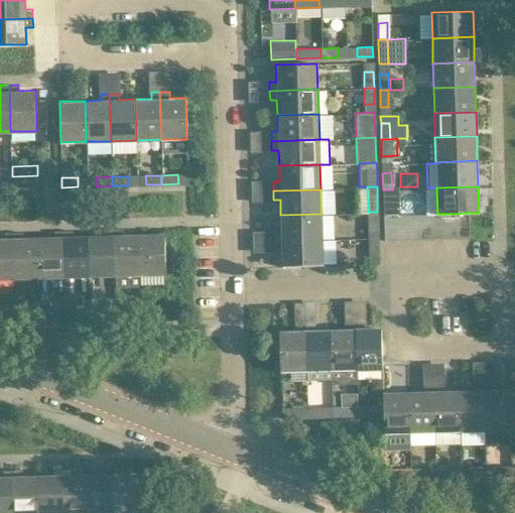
[(392,189),(383,189),(384,215),(396,215),(399,215),(398,189),(392,189)]
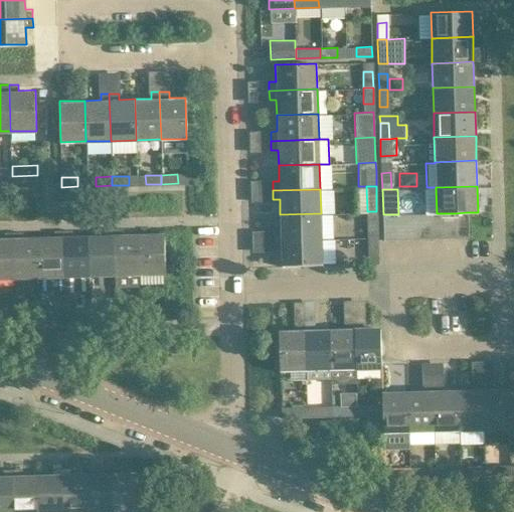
[(376,211),(367,211),(368,236),(377,236),(376,211)]
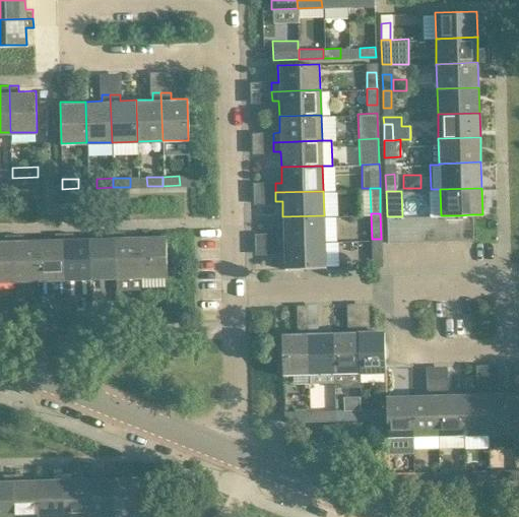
[(472,240),(471,214),(459,215),(460,240),(472,240)]
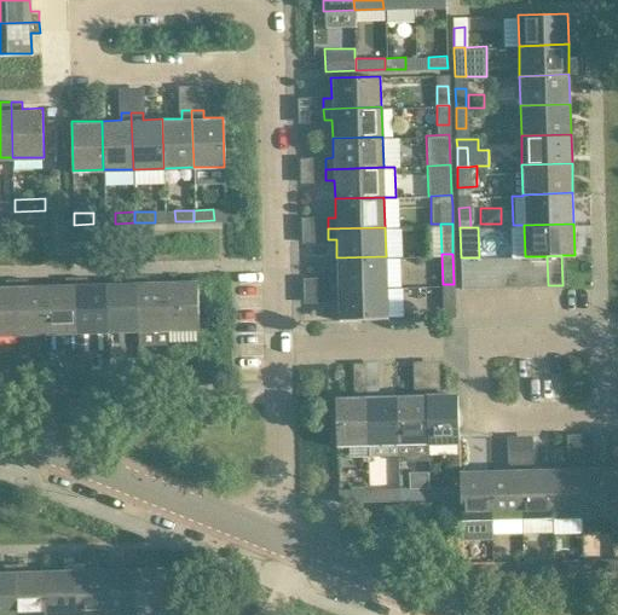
[(387,285),(386,256),(336,257),(338,278),(329,278),(330,288),(387,285)]
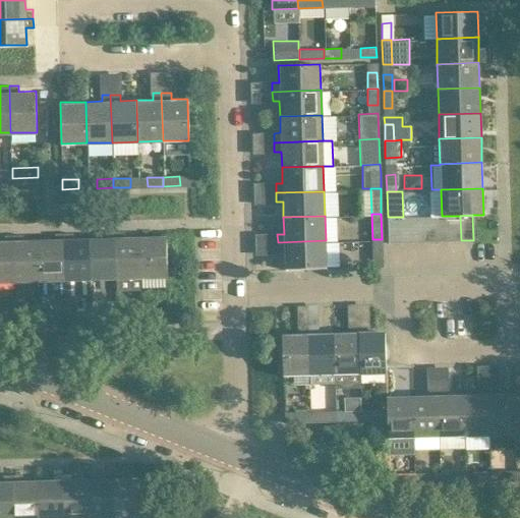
[(424,241),(423,216),(412,217),(412,242),(424,241)]
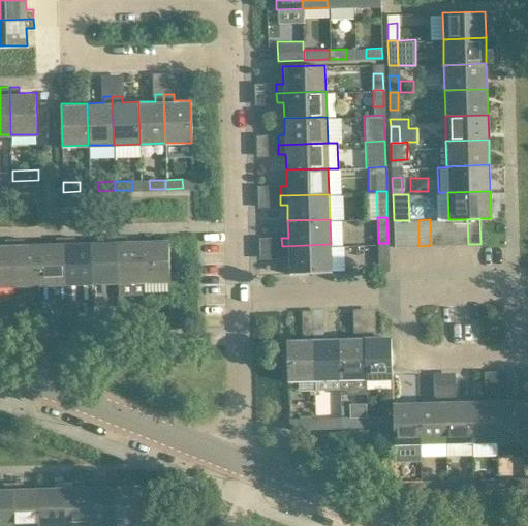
[(443,245),(442,219),(430,219),(431,245),(443,245)]
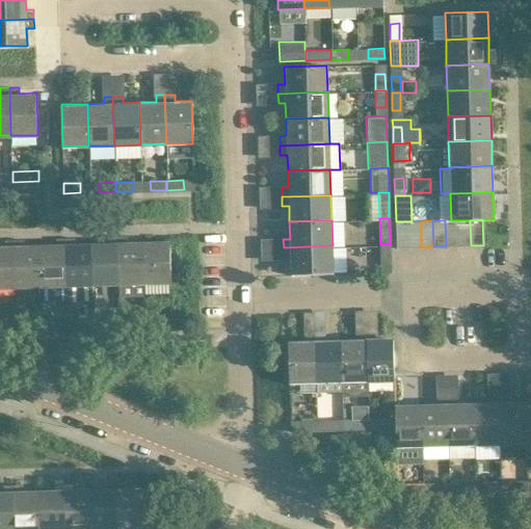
[(458,246),(457,220),(451,220),(445,220),(446,246),(458,246)]
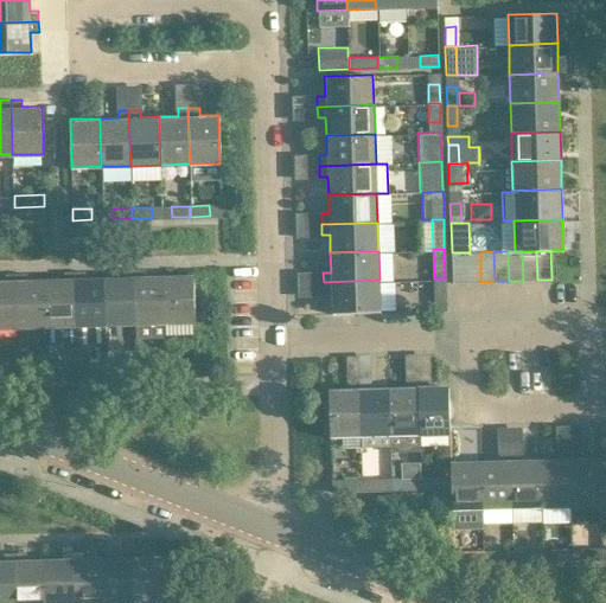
[(537,280),(536,251),(522,251),(523,281),(537,280)]
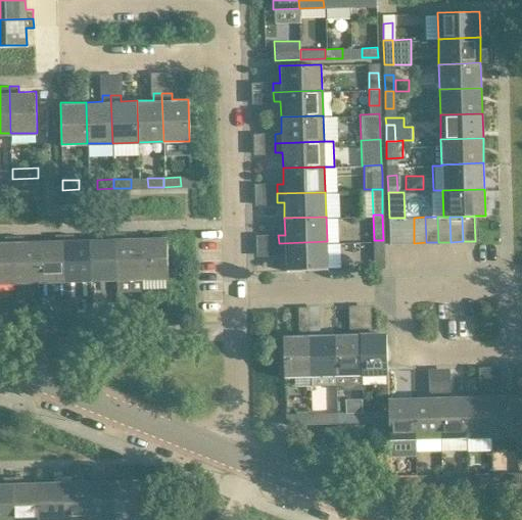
[(401,243),(401,218),(389,218),(390,243),(401,243)]
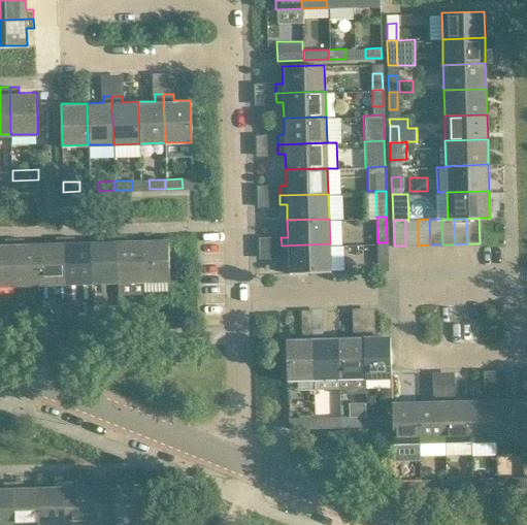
[(418,245),(418,220),(408,220),(405,220),(405,245),(418,245)]
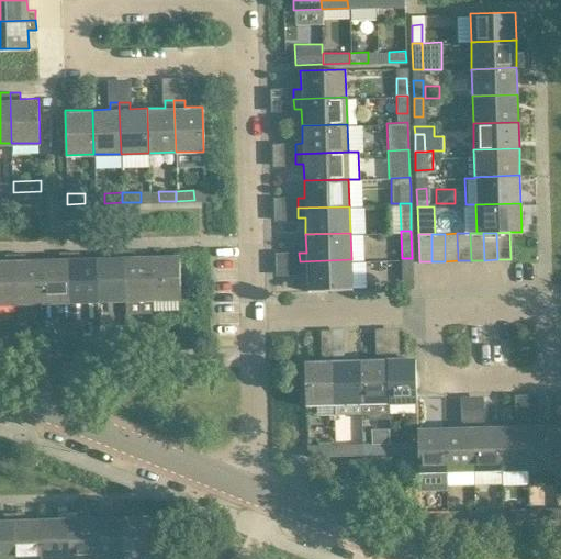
[(124,301),(123,249),(113,249),(113,257),(96,257),(98,301),(124,301)]
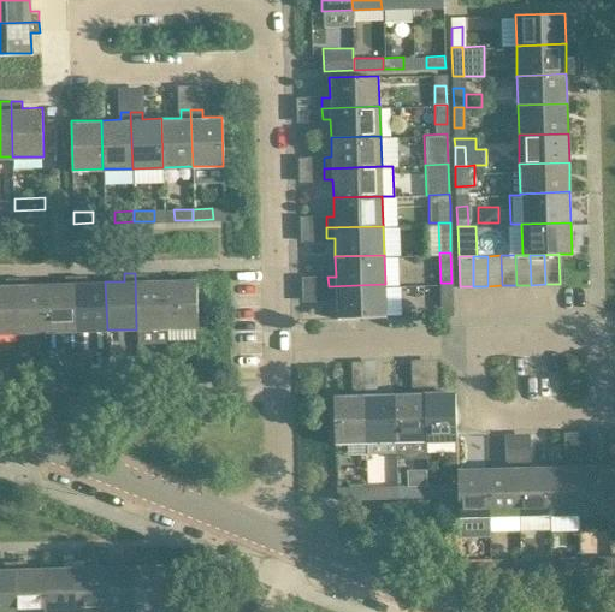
[(166,328),(165,280),(146,280),(146,273),(135,273),(136,330),(166,328)]
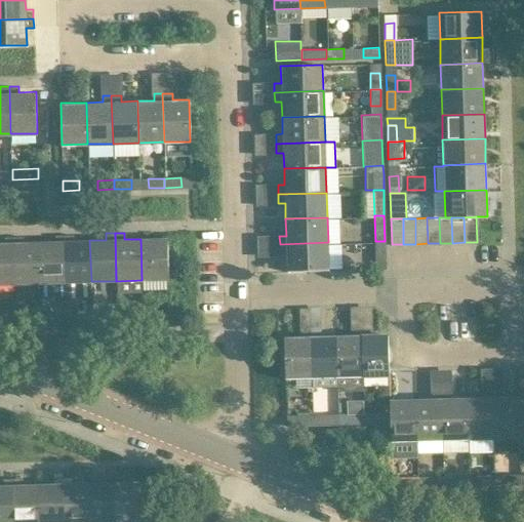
[(66,282),(64,234),(54,235),(54,241),(39,242),(40,283),(66,282)]
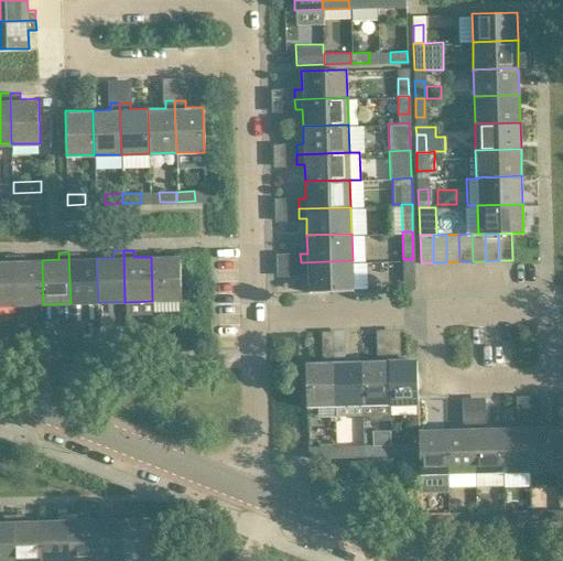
[(98,302),(96,258),(79,259),(78,251),(68,251),(71,303),(98,302)]
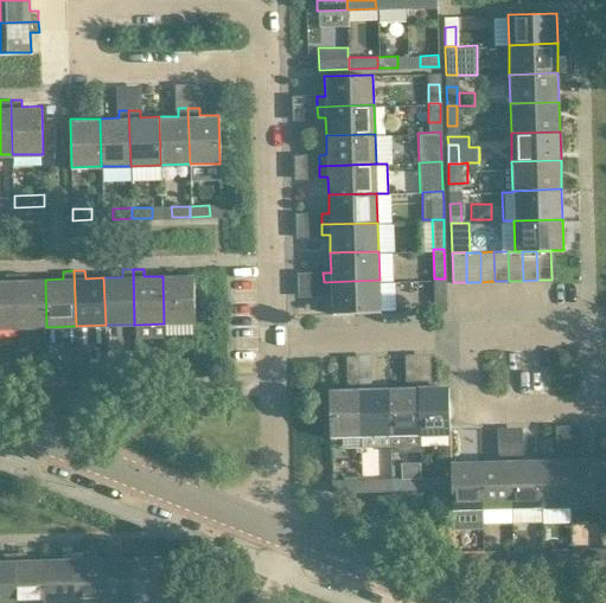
[(0,328),(18,328),(16,273),(4,273),(5,281),(0,280),(0,328)]
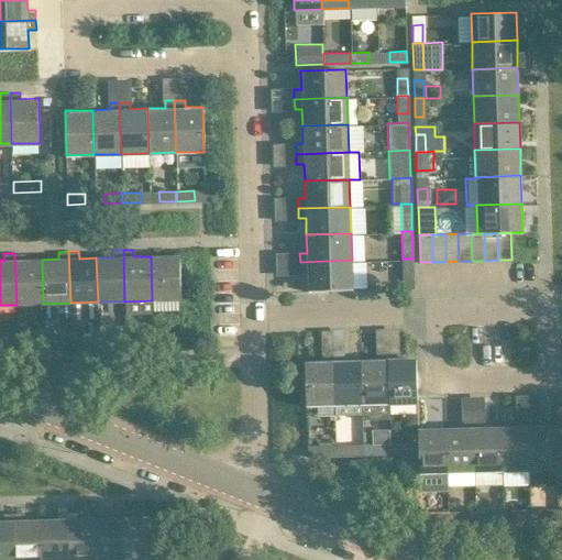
[(43,304),(42,260),(24,260),(24,253),(14,253),(17,305),(43,304)]
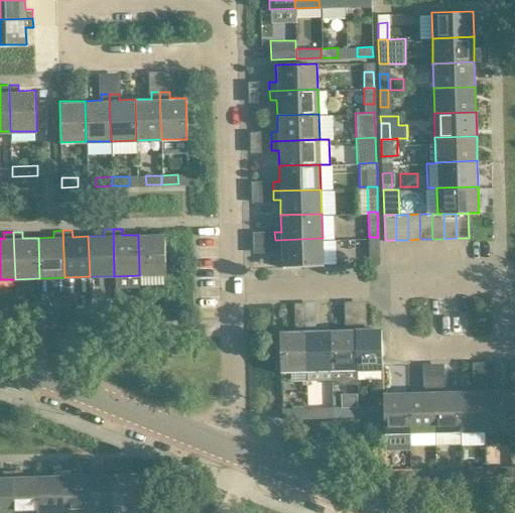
[(163,233),(138,235),(139,275),(165,274),(163,233)]
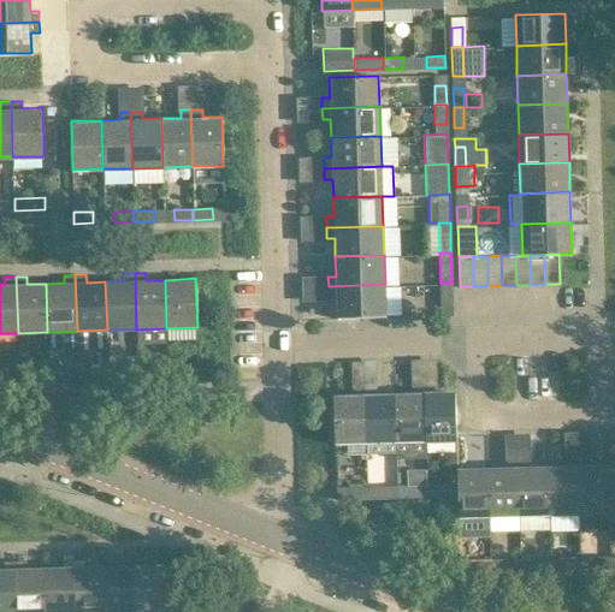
[(441,314),(453,313),(451,283),(441,283),(441,314)]
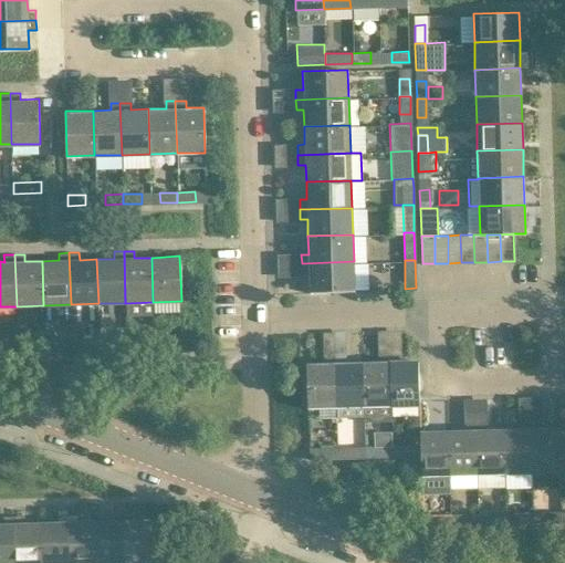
[(355,291),(354,261),(302,263),(302,274),(309,274),(310,292),(355,291)]
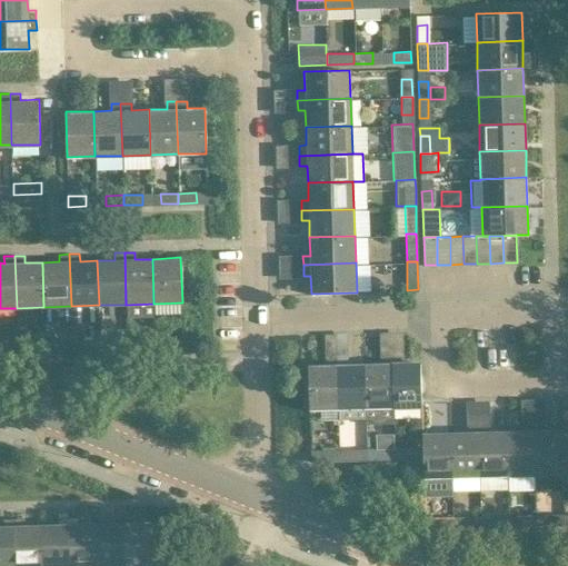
[(156,353),(156,341),(137,343),(138,353),(156,353)]
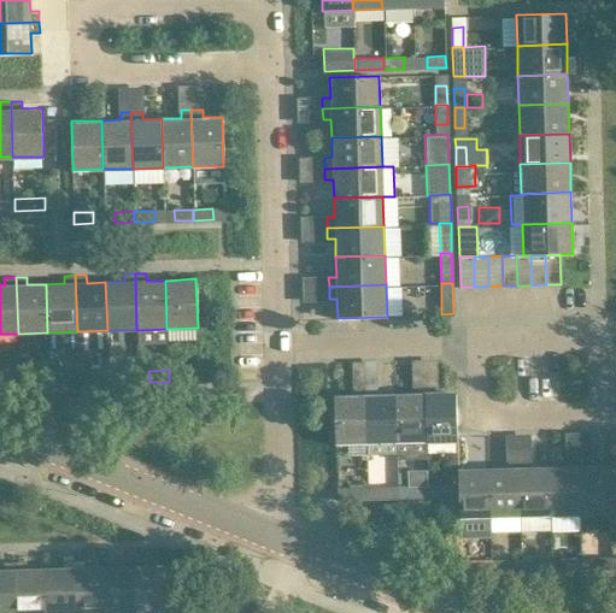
[(188,370),(169,370),(169,382),(189,382),(188,370)]
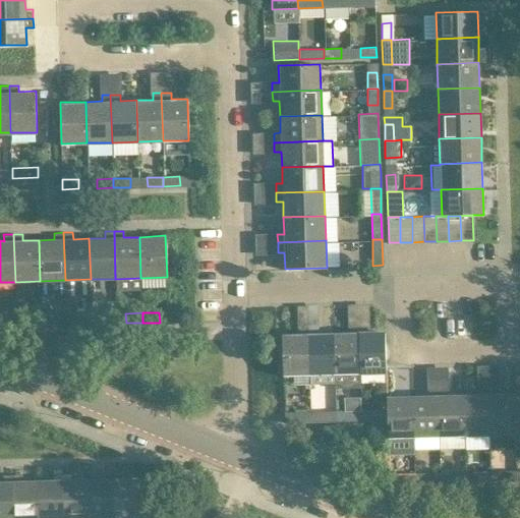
[(109,324),(108,313),(92,314),(93,324),(109,324)]
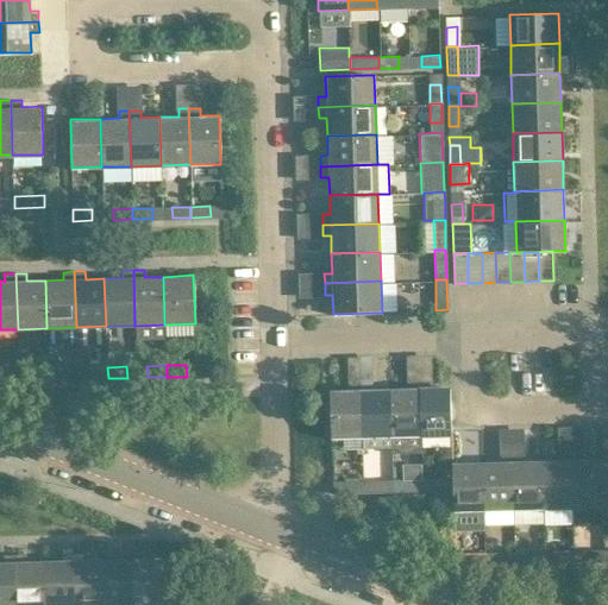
[(108,378),(107,367),(88,367),(88,379),(108,378)]
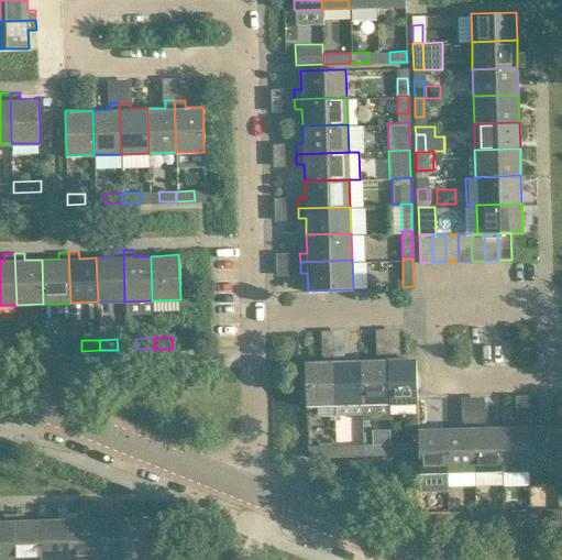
[(63,351),(63,341),(44,341),(45,352),(63,351)]
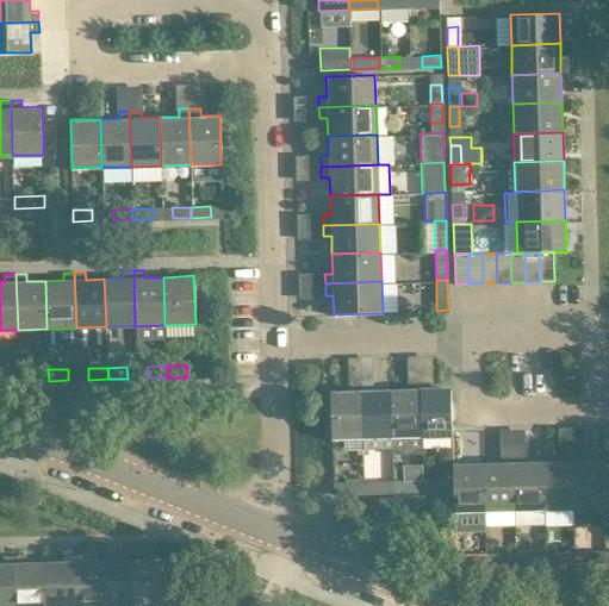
[(0,381),(10,382),(10,370),(0,370),(0,381)]
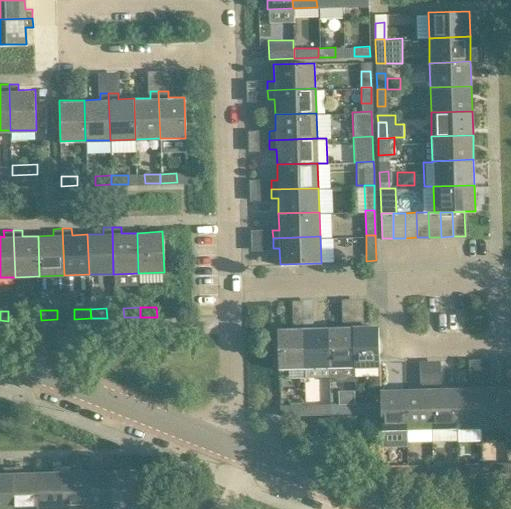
[(379,366),(378,326),(362,327),(361,319),(352,320),(353,367),(379,366)]
